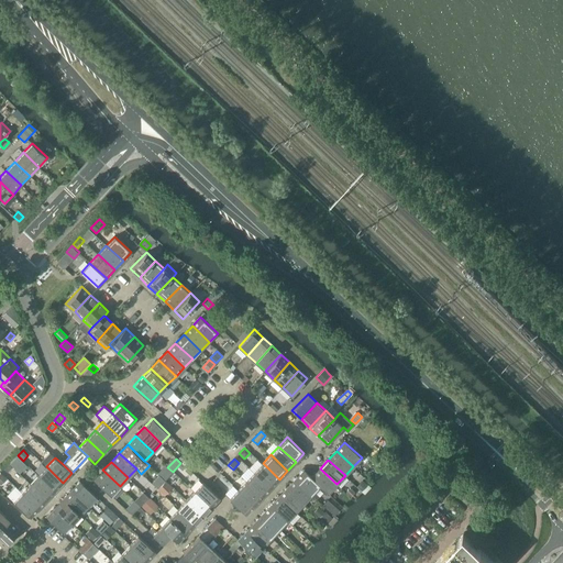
[(254,472),(271,488),(279,479),(263,463),(254,472)]
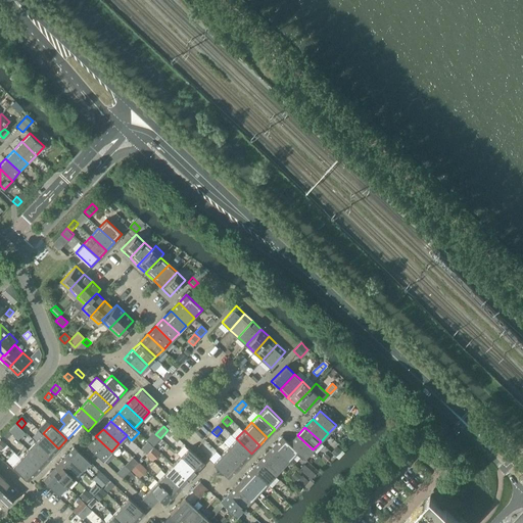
[(8,431),(3,436),(7,439),(11,434),(8,431)]
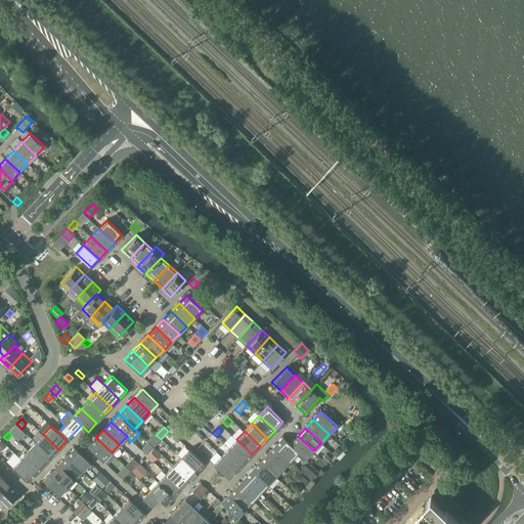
[(36,442),(51,456),(58,449),(43,434),(36,442)]
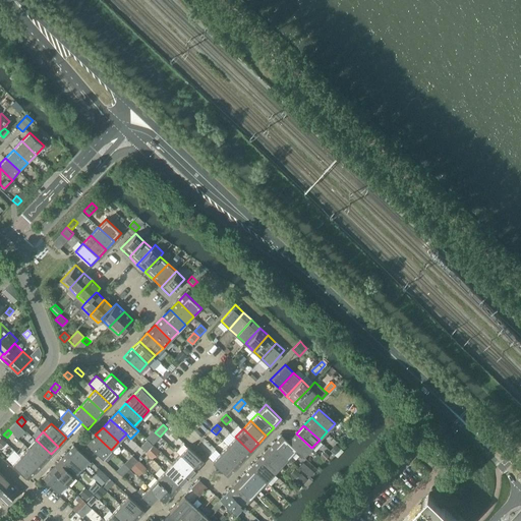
[(155,432),(149,441),(153,445),(160,437),(155,432)]
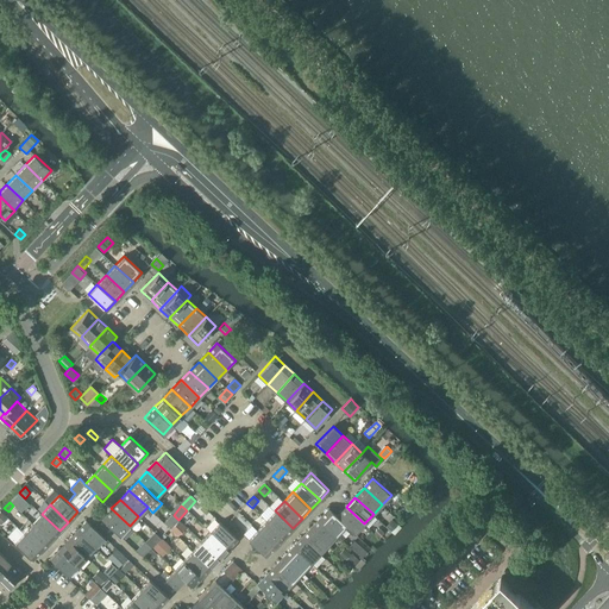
[(346,507),(337,516),(346,525),(346,526),(355,533),(364,523),(346,507)]
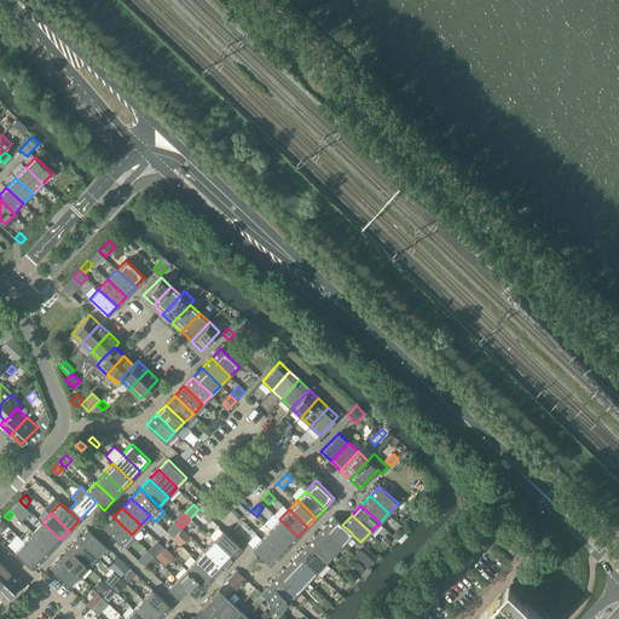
[(132,534),(113,516),(103,526),(122,544),(132,534)]
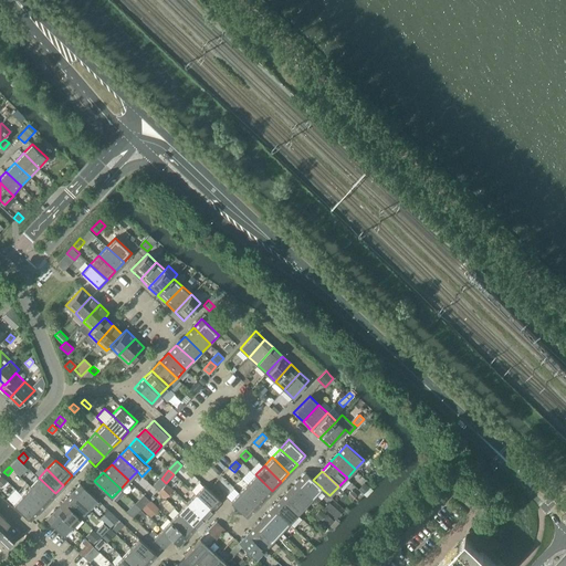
[(296,481),(314,496),(322,489),(322,488),(313,480),(305,472),(296,481)]
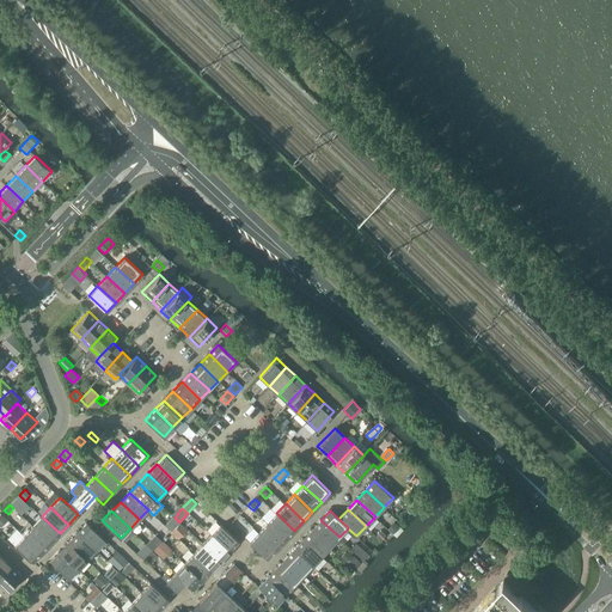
[(294,531),(276,513),(268,522),(286,540),(294,531)]
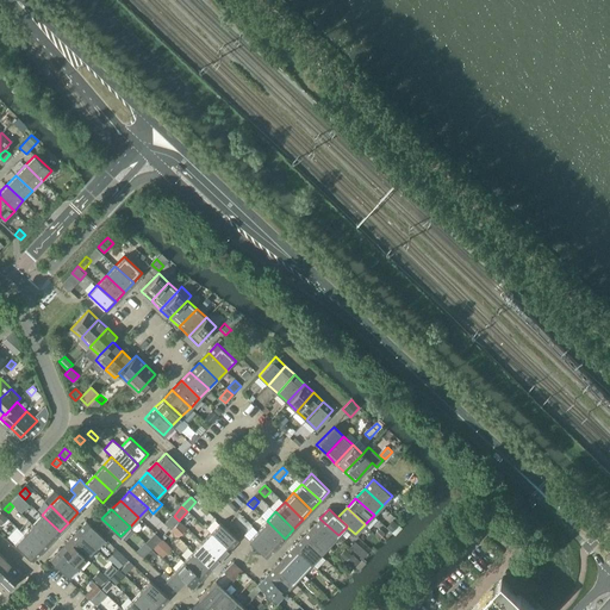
[(32,524),(51,541),(60,531),(42,515),(32,524)]
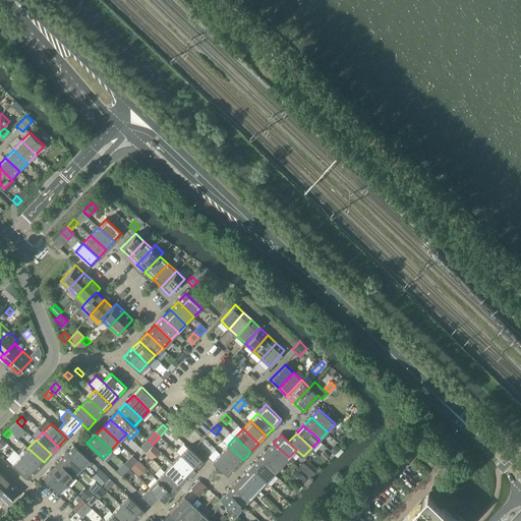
[(147,440),(140,447),(146,452),(152,445),(147,440)]
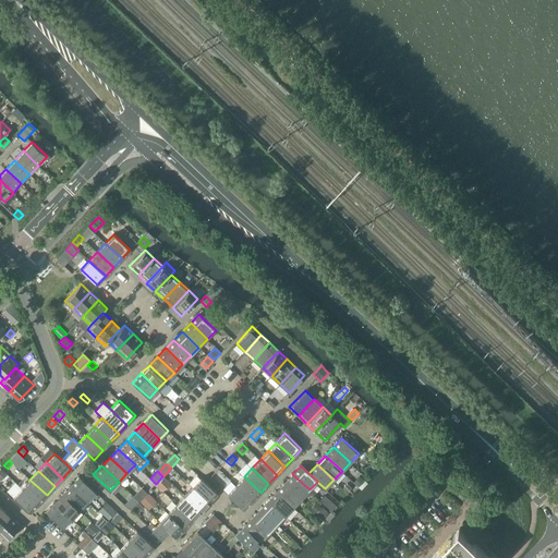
[(179,477),(172,471),(166,478),(172,484),(179,477)]
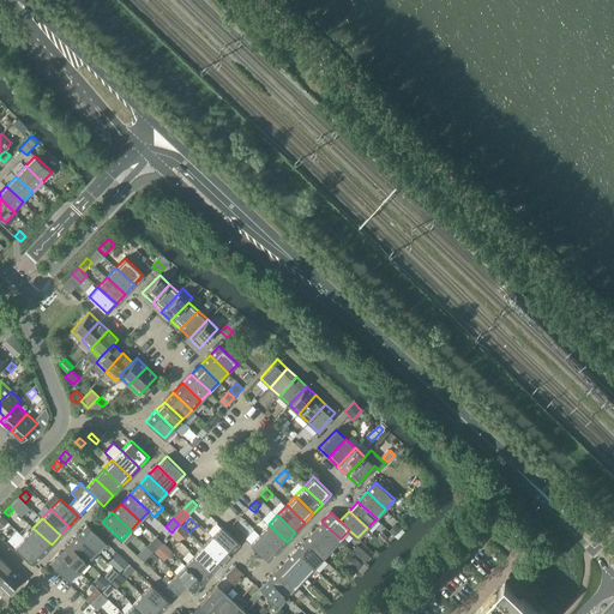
[(341,539),(321,522),(313,531),(331,548),(341,539)]
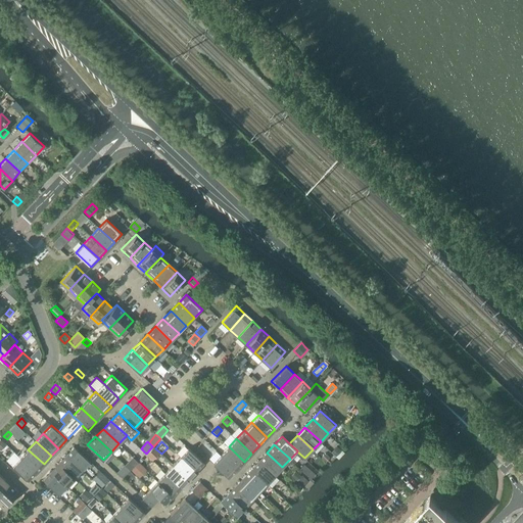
[(74,446),(66,455),(82,470),(90,461),(79,452),(74,446)]
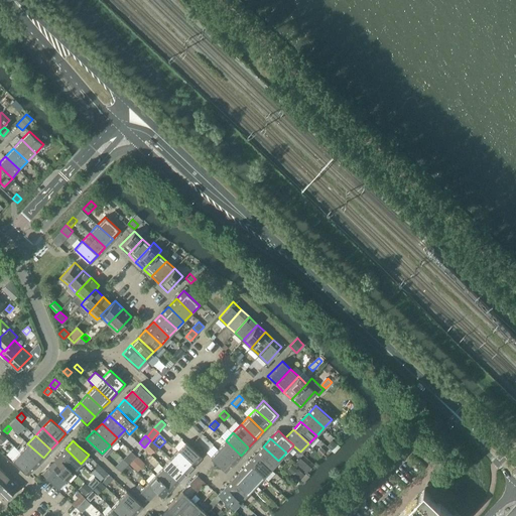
[(151,440),(144,448),(150,455),(157,446),(151,440)]
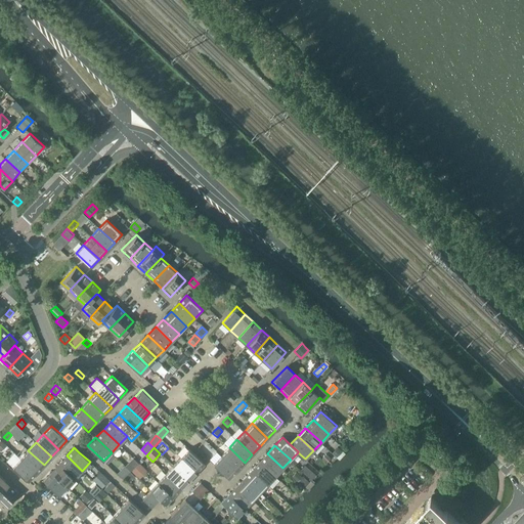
[(221,455),(237,471),(245,463),(229,447),(221,455)]
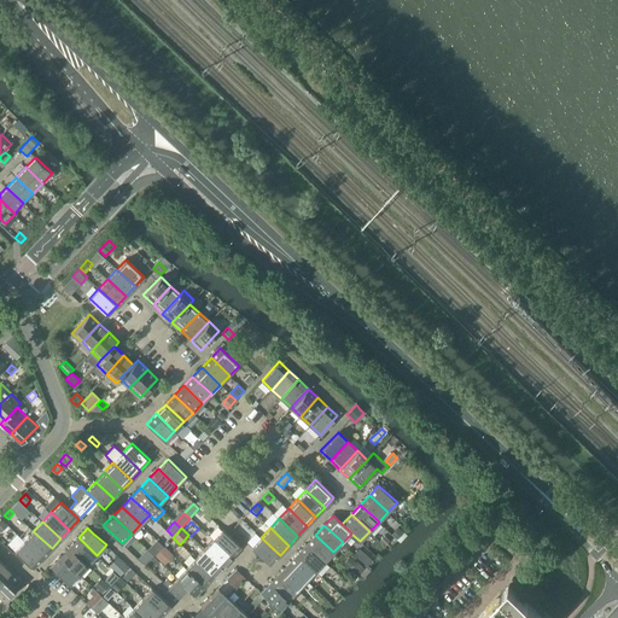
[(214,540),(232,557),(242,547),(222,529),(214,540)]
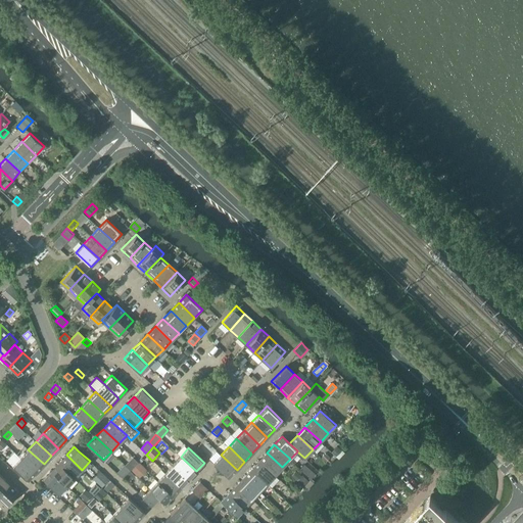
[(338,447),(333,453),(337,457),(342,452),(338,447)]
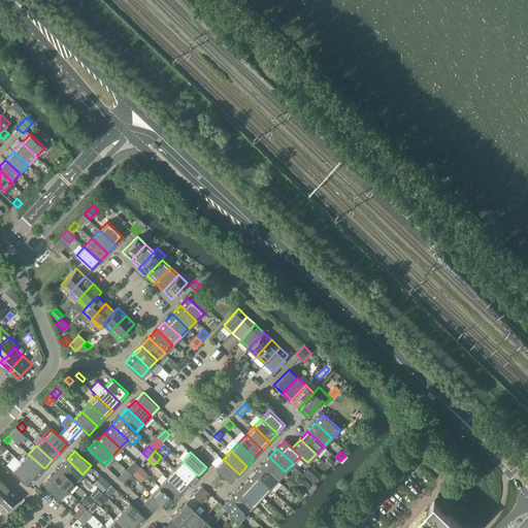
[(44,468),(28,454),(21,462),(36,476),(44,468)]
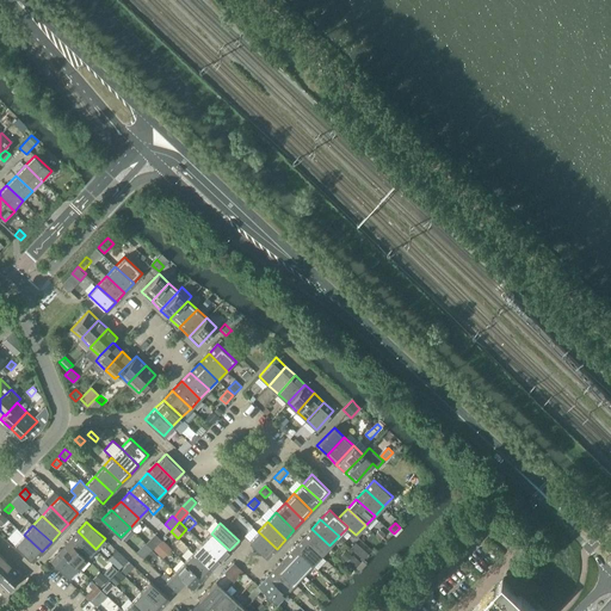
[(329,545),(312,529),(302,538),(321,555),(329,545)]
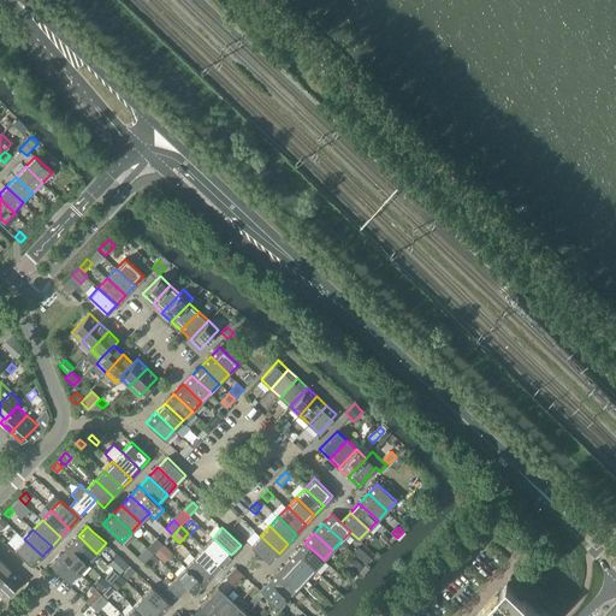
[(385,534),(380,540),(386,545),(391,539),(385,534)]
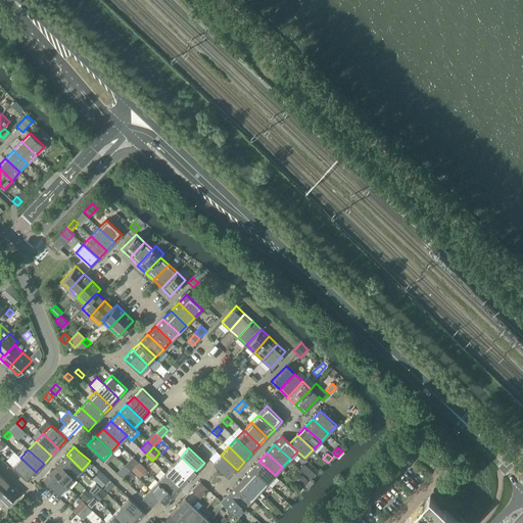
[(82,470),(66,455),(65,455),(58,463),(75,477),(82,470)]
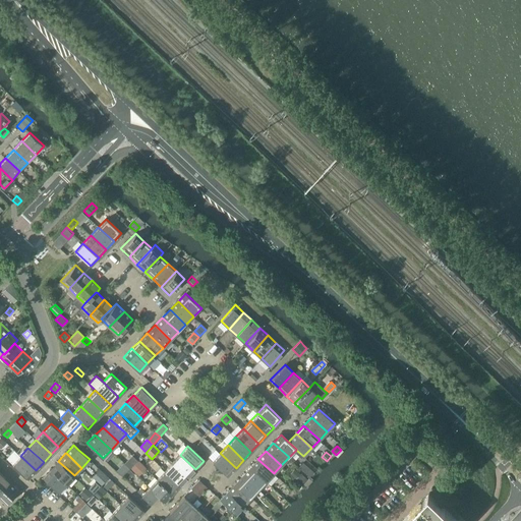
[(236,468),(220,453),(212,461),(228,476),(236,468)]
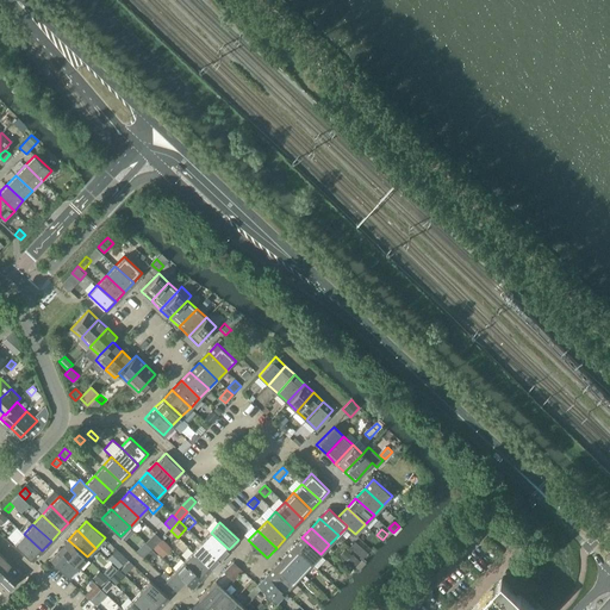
[(154,533),(145,542),(151,548),(160,539),(154,533)]
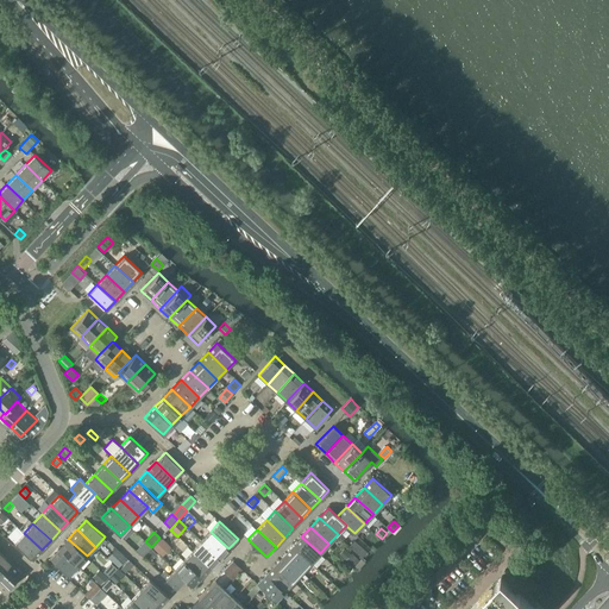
[(228,548),(211,532),(201,540),(220,558),(228,548)]
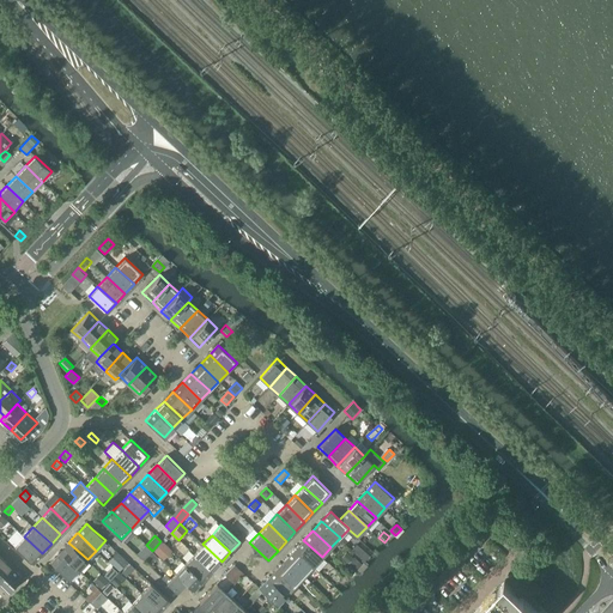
[(42,553),(24,536),(14,546),(34,563),(42,553)]
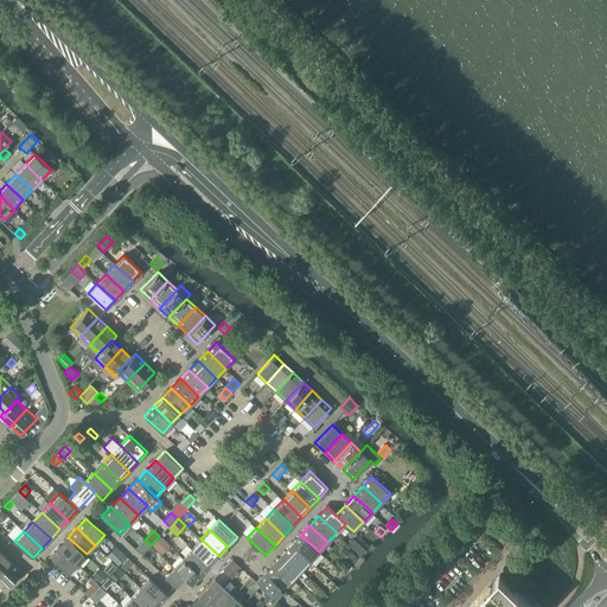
[(319,551),(300,535),(292,543),(310,561),(319,551)]
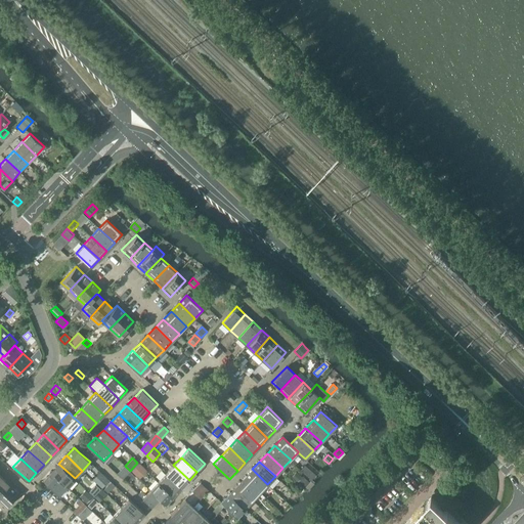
[(51,472),(67,486),(75,478),(58,464),(51,472)]
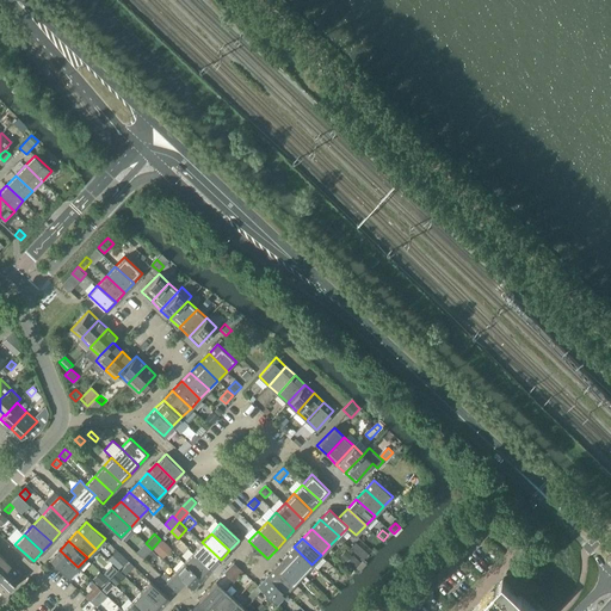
[(171,549),(161,541),(153,550),(162,559),(171,549)]
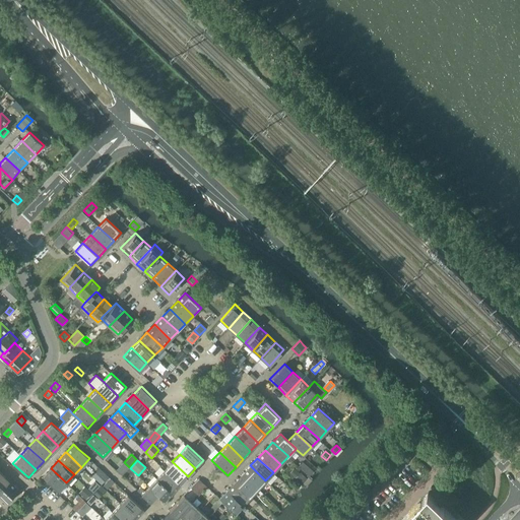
[(188,476),(172,461),(165,469),(180,484),(188,476)]
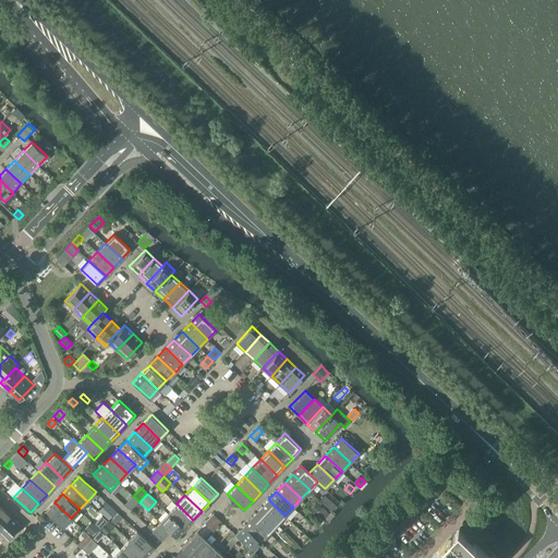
[(130,498),(124,504),(131,510),(136,505),(130,498)]
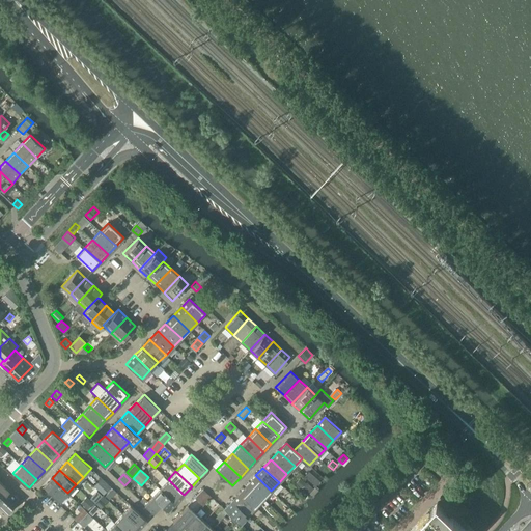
[(271,491),(255,475),(248,483),(263,499),(271,491)]
